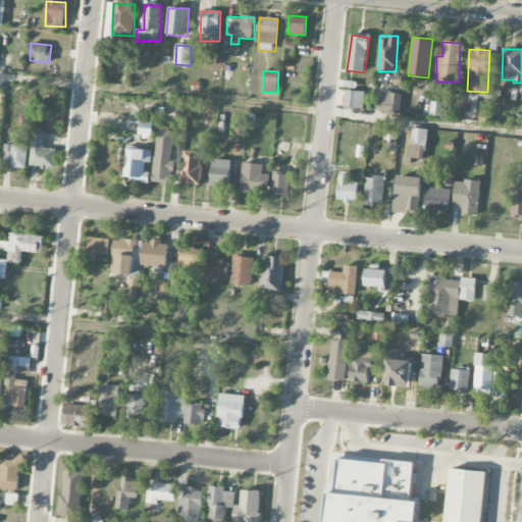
[(345,107),(363,109),(365,92),(346,91),(345,107)]
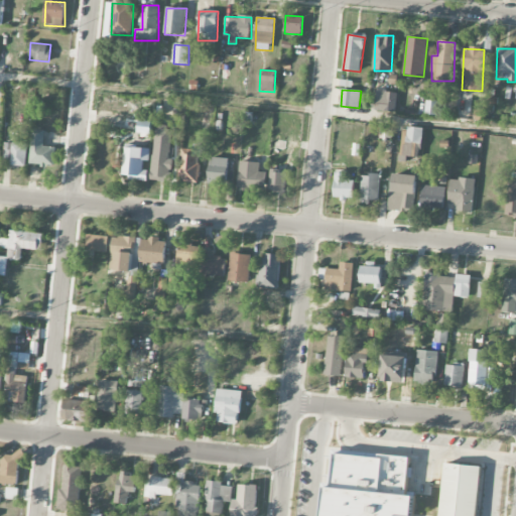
[(397,94),(377,91),(375,111),(395,113),(397,94)]
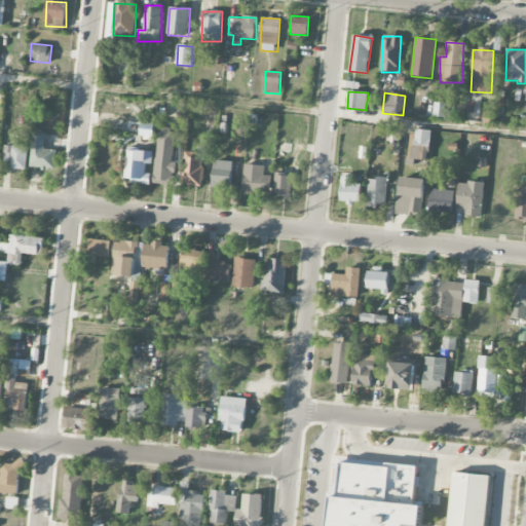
[(445,118),(448,104),(435,102),(433,116),(445,118)]
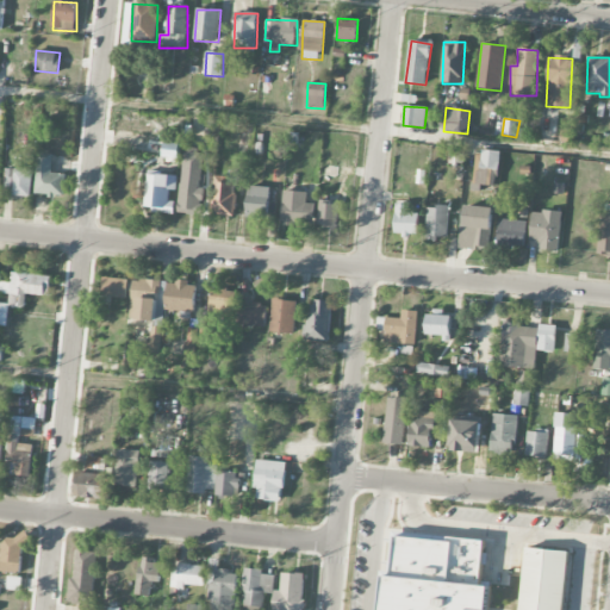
[(165,157),(178,160),(180,145),(167,143),(165,157)]
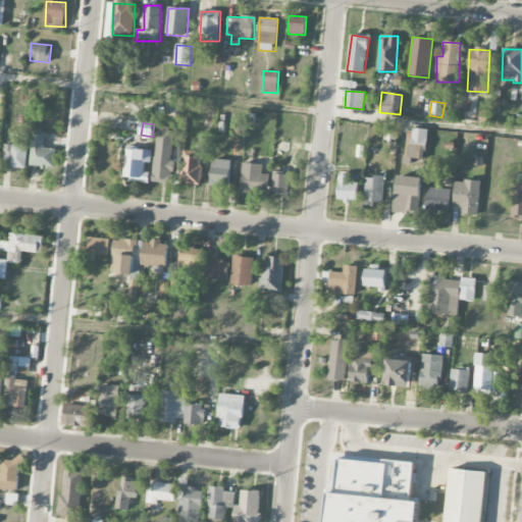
[(425,159),(427,131),(407,129),(406,158),(425,159)]
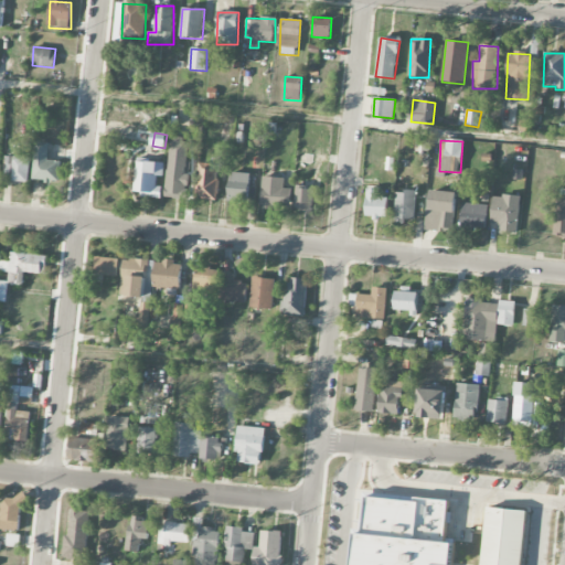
[(50,144),(35,142),(33,180),(60,182),(61,161),(49,161),(50,144)]
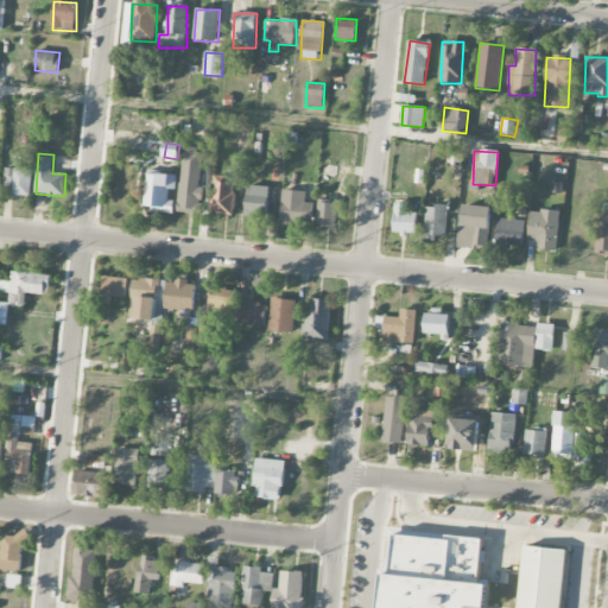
[(31,196),(32,170),(6,169),(5,195),(31,196)]
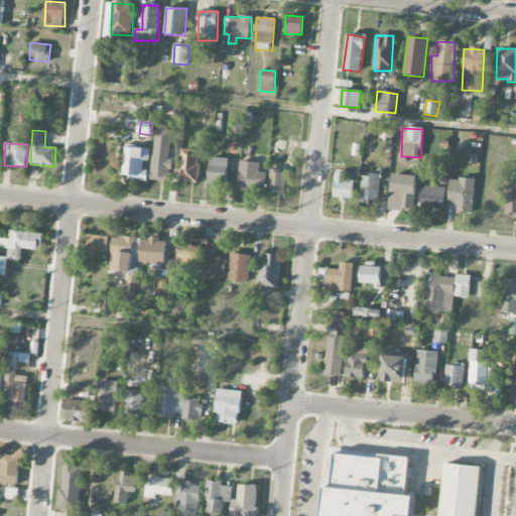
[(151,148),(125,145),(122,178),(148,180),(149,170),(143,170),(144,161),(149,161),(151,148)]
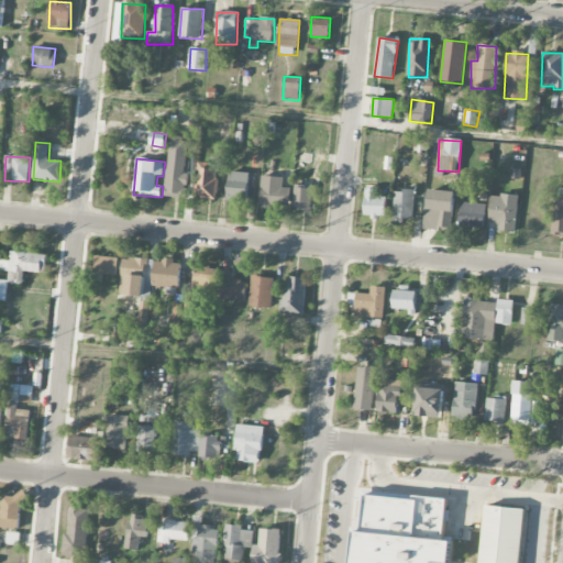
[(165,194),(188,195),(189,168),(166,167),(165,194)]
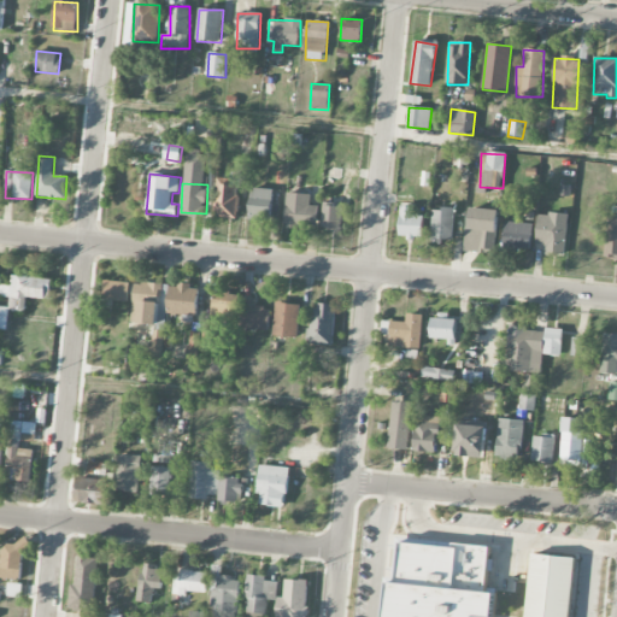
[(215,218),(239,219),(240,186),(217,184),(215,218)]
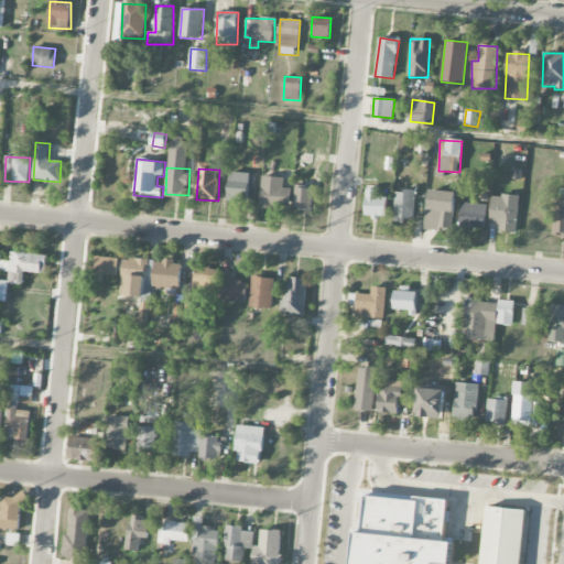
[(248,203),(249,173),(229,173),(228,202),(248,203)]
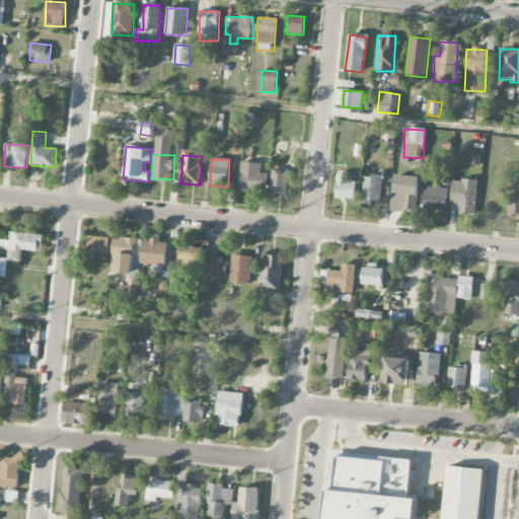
[(268,191),(269,173),(261,173),(262,163),(241,162),(240,190),(268,191)]
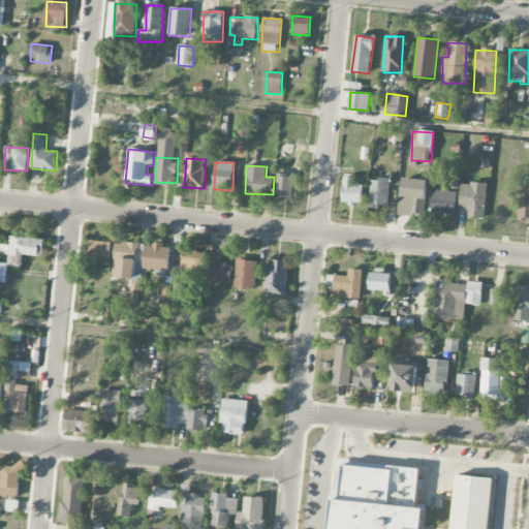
[(277,176),(276,196),(292,197),(293,177),(277,176)]
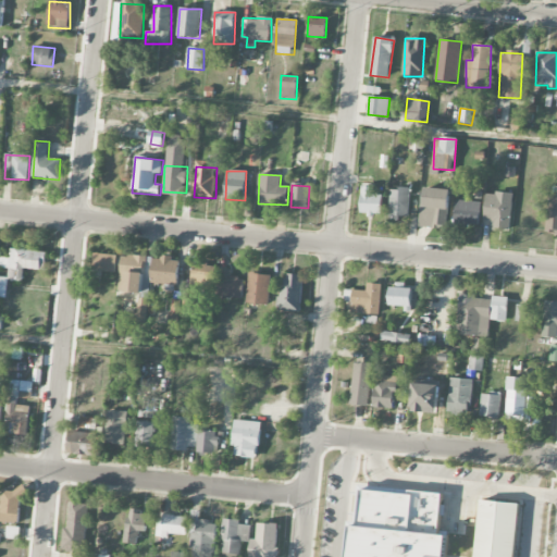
[(382,215),(383,195),(373,195),(374,187),(362,186),(361,214),(382,215)]
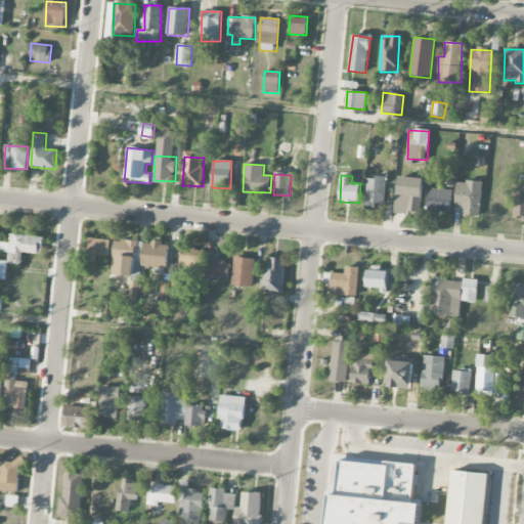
[(385,206),(385,178),(367,177),(367,205),(385,206)]
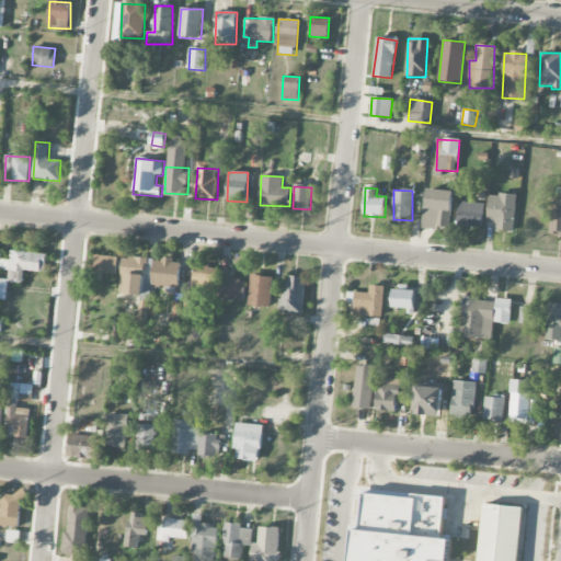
[(424,229),(451,231),(453,191),(425,190),(424,229)]
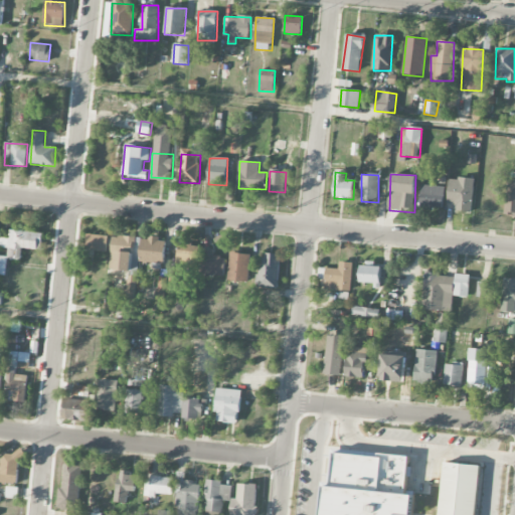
[(455,213),(472,213),(473,179),(449,178),(448,205),(455,205),(455,213)]
